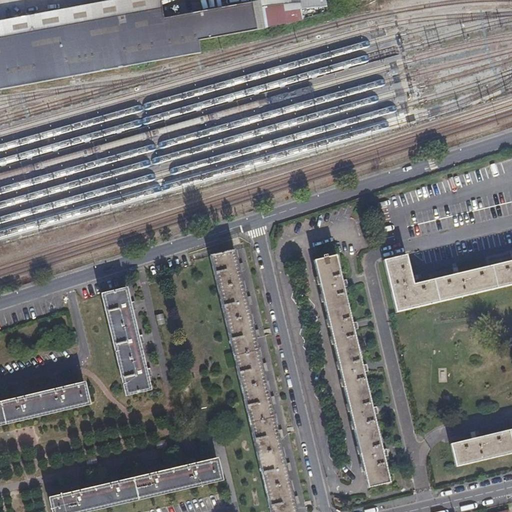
[(158,0),(118,0),(0,22),(0,90),(199,52),(197,45),(264,30),(258,1),(162,18),(158,0)]
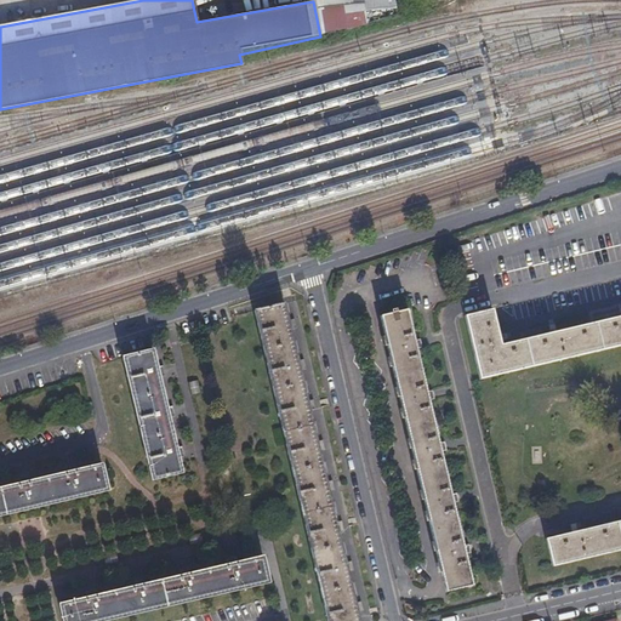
[(358,620),(284,303),(256,311),(328,620),(358,620)]
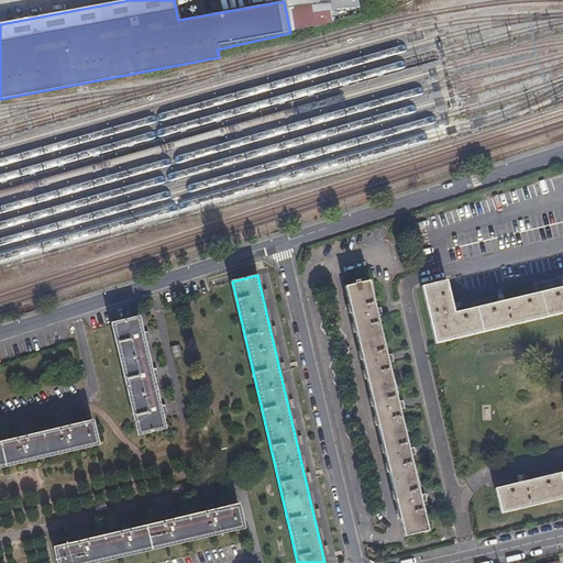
[(370,280),(357,284),(345,286),(405,538),(428,531),(370,280)]
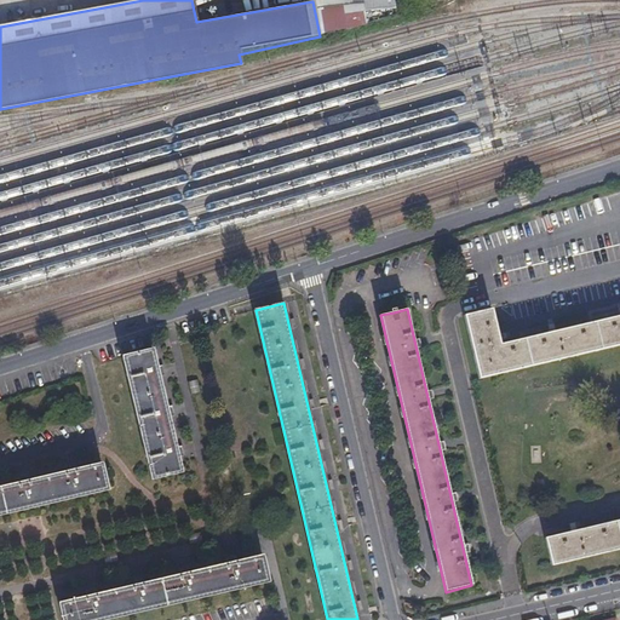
[(465,316),(480,379),(619,345),(619,316),(500,345),(491,309),(465,316)]
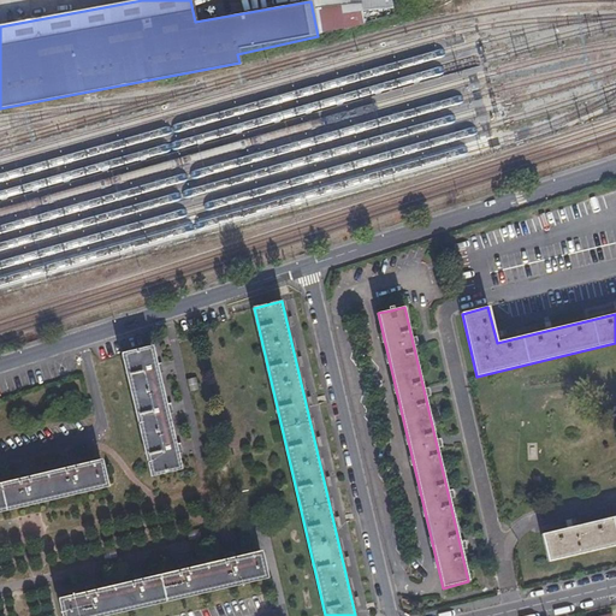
[(181,468),(152,347),(123,354),(152,475),(181,468)]
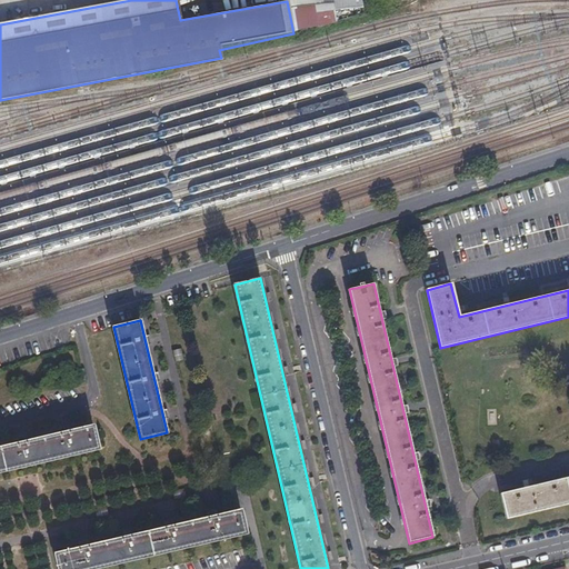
[(0,471),(100,449),(98,437),(95,426),(0,447),(0,471)]
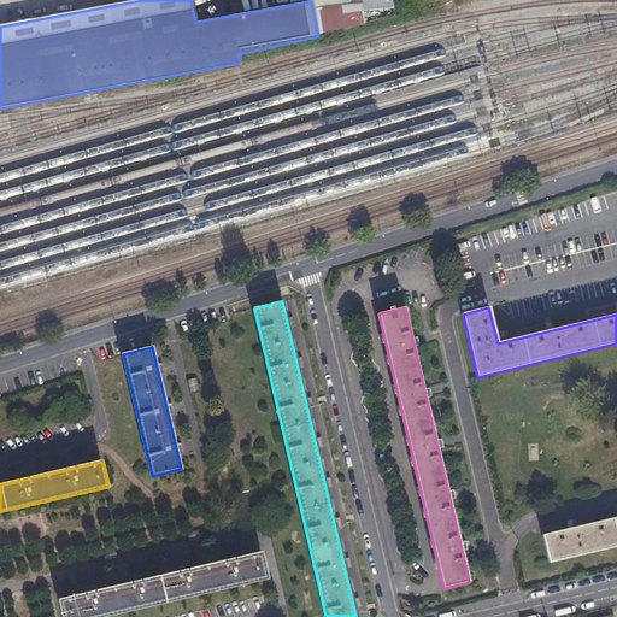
[(550,563),(616,546),(616,518),(542,536),(550,563)]
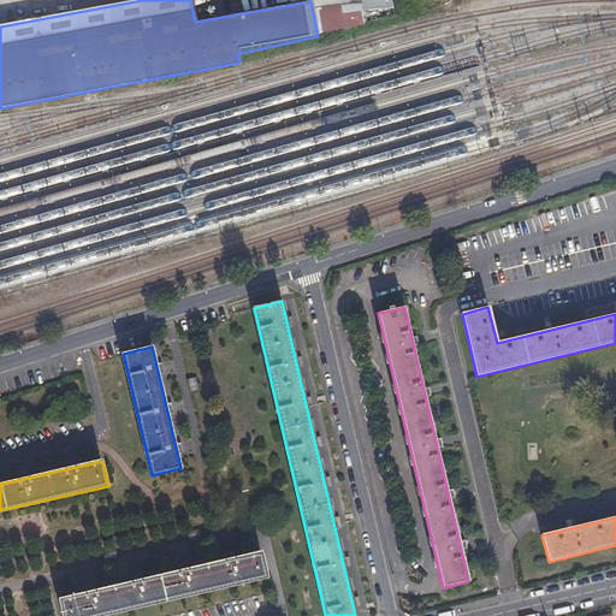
[(100,615),(268,578),(262,552),(58,598),(61,615),(100,615)]
